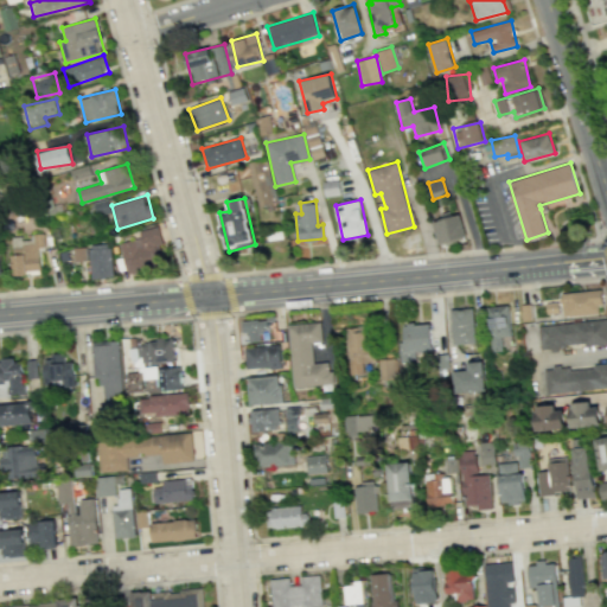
[(440,246),(466,237),(459,215),(433,222),(440,246)]
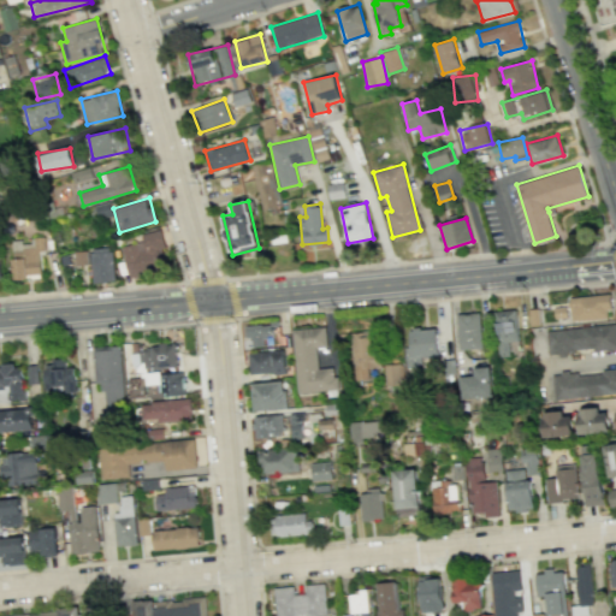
[(129,277),(169,268),(160,230),(141,234),(142,242),(122,247),(129,277)]
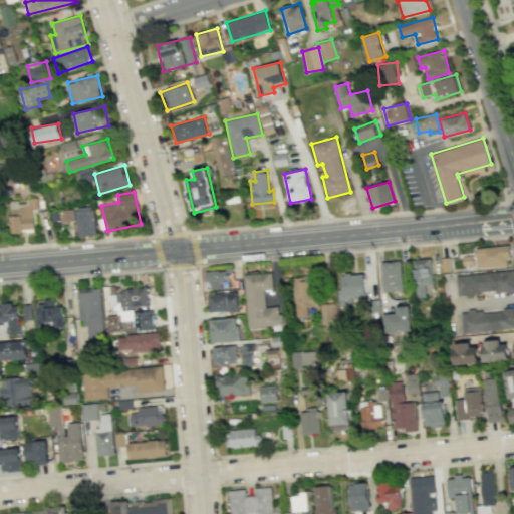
[(76,236),(95,235),(94,207),(75,207),(76,236)]
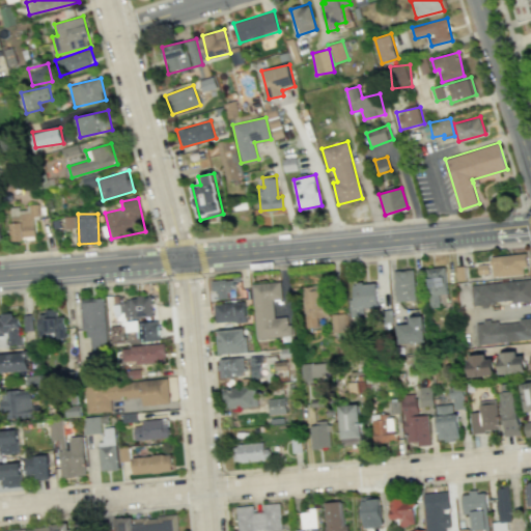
[(64,228),(75,227),(75,217),(63,217),(64,228)]
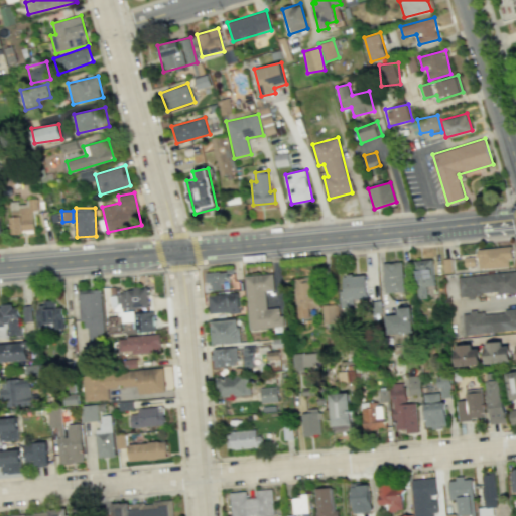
[(478,268),(511,267),(510,247),(477,248),(478,268)]
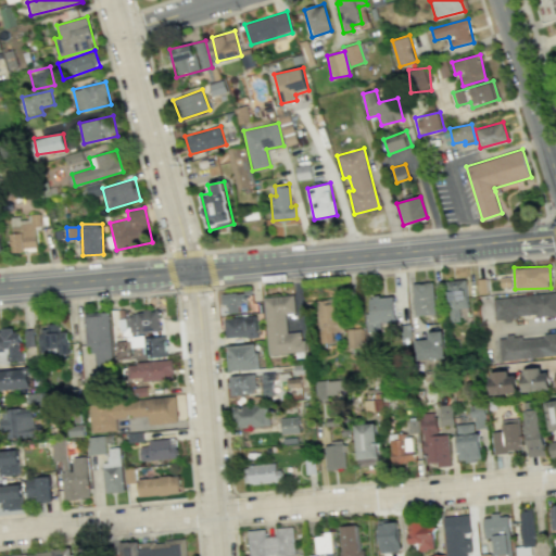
[(446,280),(449,320),(468,319),(466,279),(446,280)]
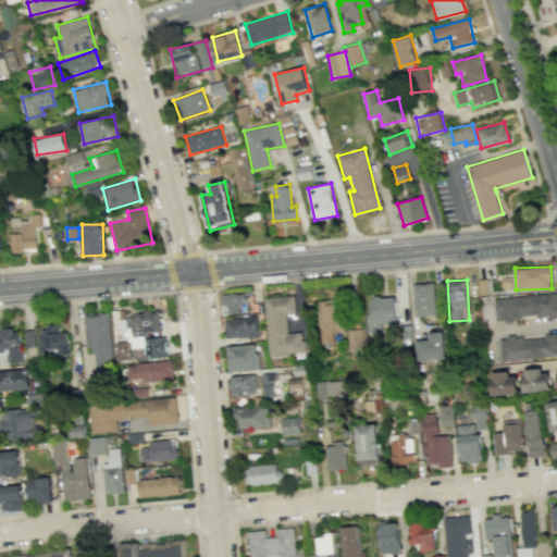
[(415,316),(436,316),(435,283),(413,284),(415,316)]
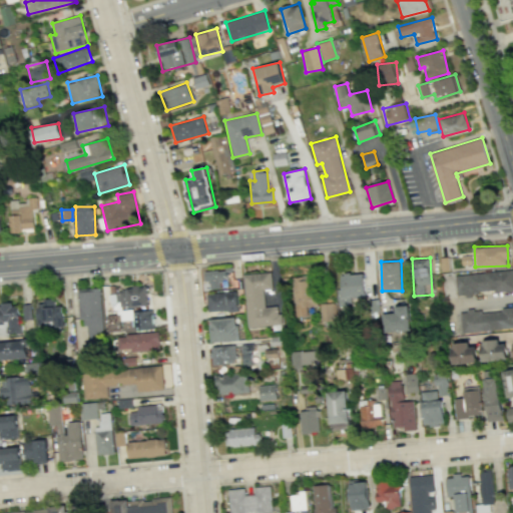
[(218,282),(227,280),(225,269),(203,273),(205,282),(208,282),(209,290),(219,288),(218,282)]
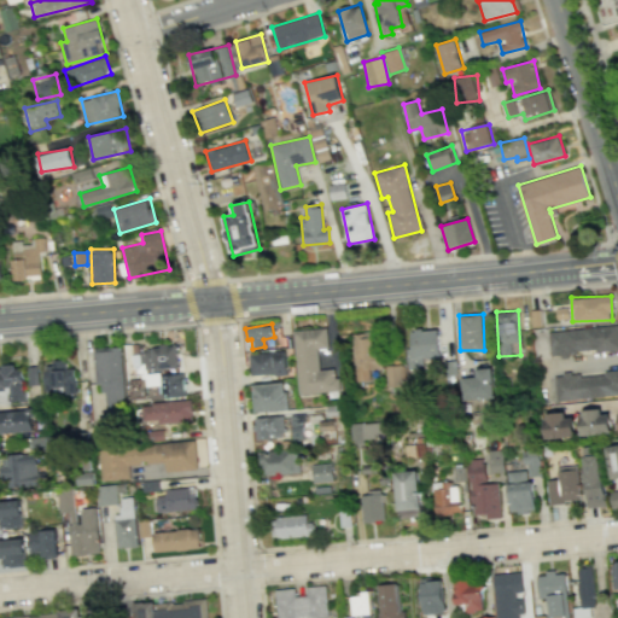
[(617,324),(547,332),(551,356),(617,348),(617,324)]
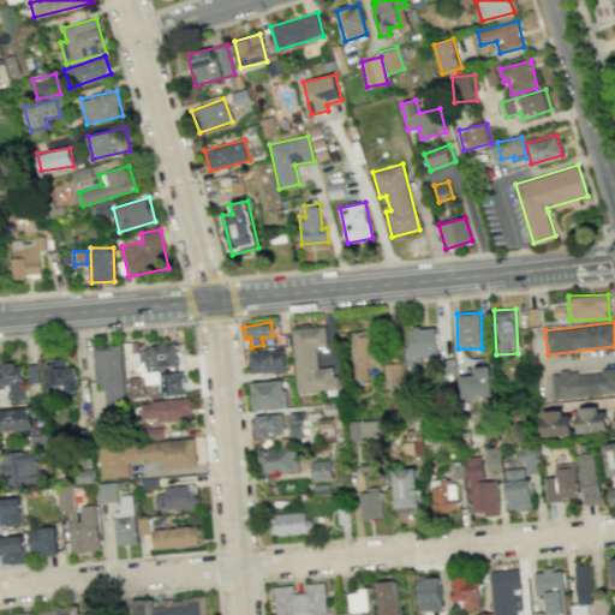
[(292,329),(297,392),(336,389),(335,366),(318,368),(317,347),(327,346),(326,327),(292,329)]
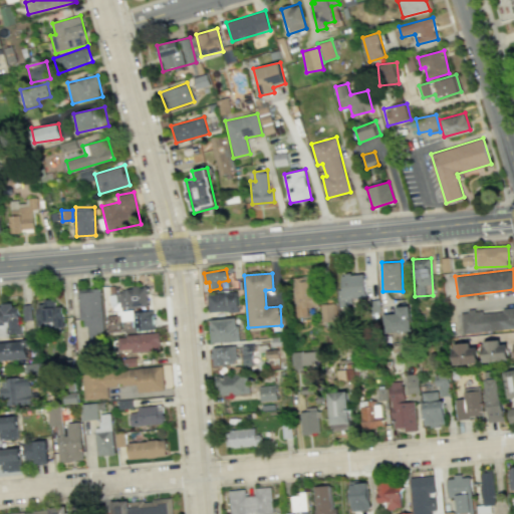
[(364,273),(341,274),(342,289),(338,289),(339,305),(352,305),(351,298),(366,297),(364,273)]
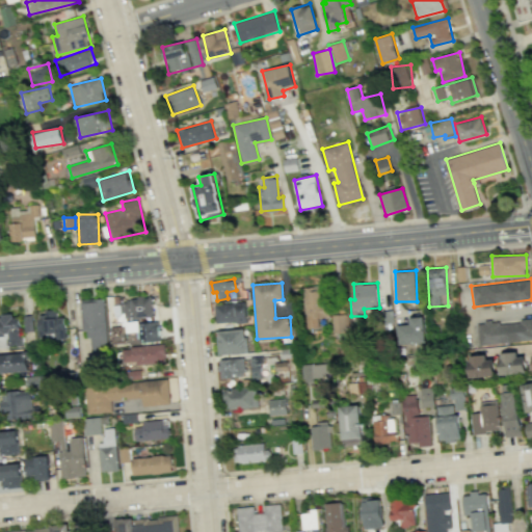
[(319,326),(319,318),(328,317),(325,285),(302,287),(307,328),(319,326)]
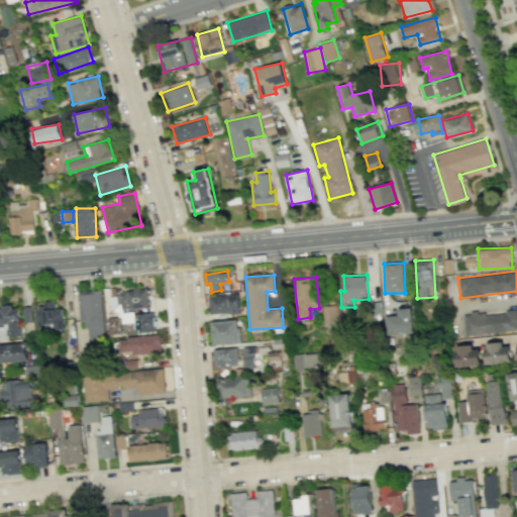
[(104,336),(102,290),(78,291),(79,322),(86,322),(87,337),(104,336)]
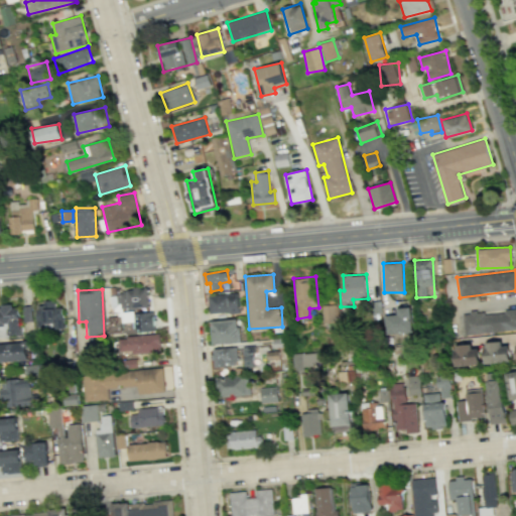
[(154,331),(153,311),(123,313),(123,308),(148,307),(147,290),(111,292),(112,311),(121,310),(121,323),(134,321),(134,332),(154,331)]
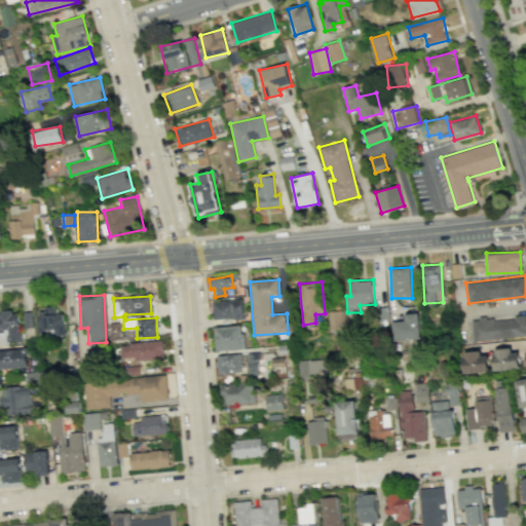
[(243,318),(243,300),(212,301),(213,320),(243,318)]
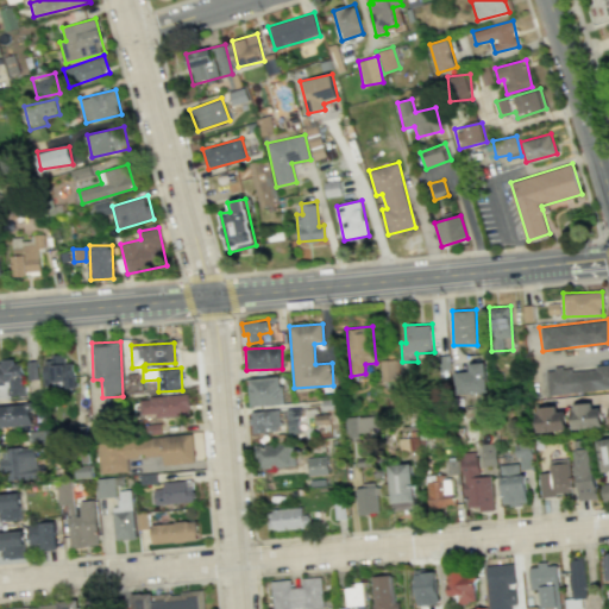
[(45,388),(75,387),(74,363),(64,363),(64,357),(44,357),(45,388)]
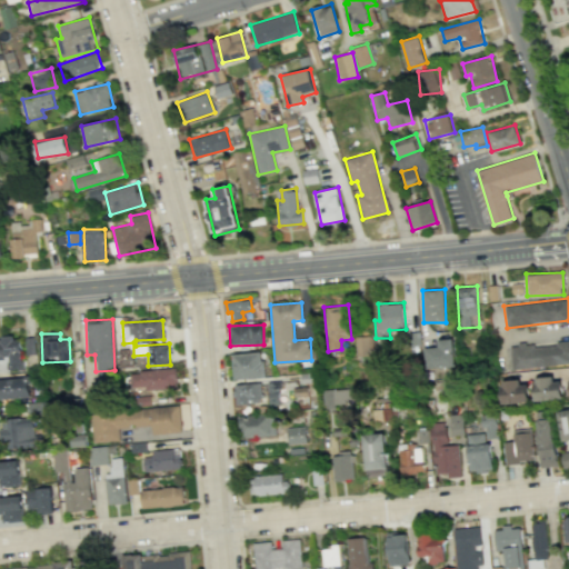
[(356,356),(372,356),(371,336),(356,337),(356,356)]
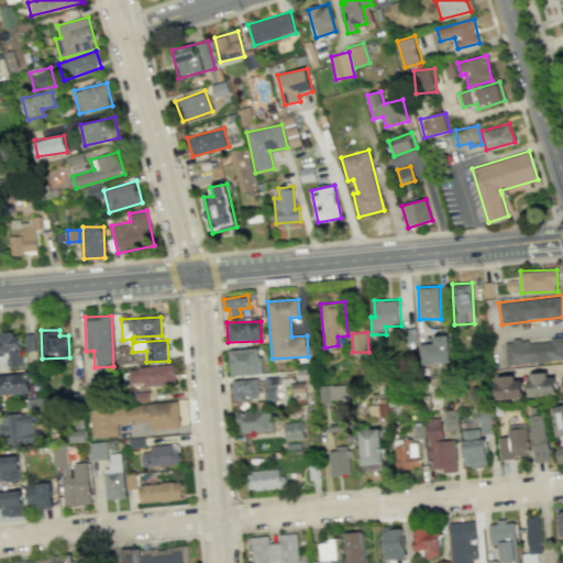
[(0,333),(0,366),(21,366),(20,333),(0,333)]
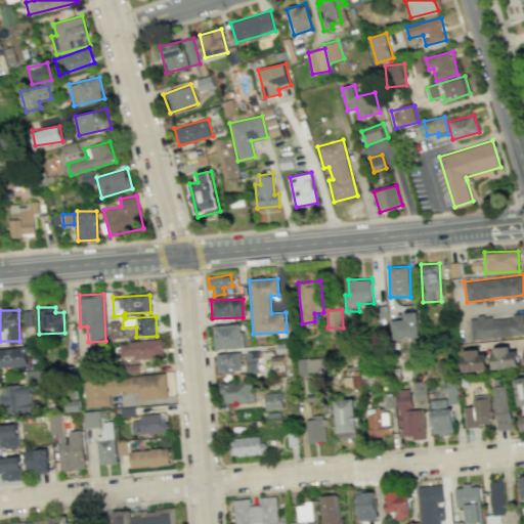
[(392,339),(419,338),(419,311),(402,312),(402,319),(391,319),(392,339)]
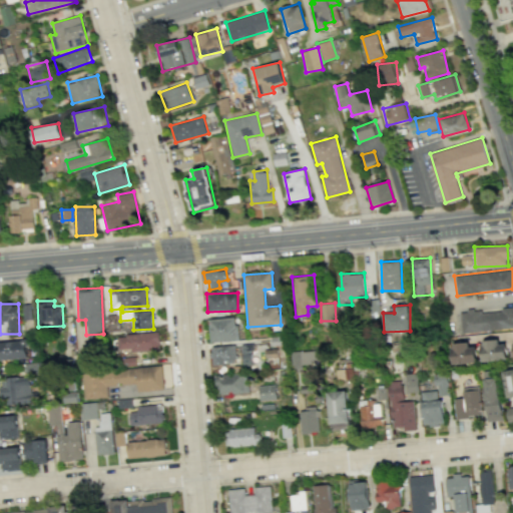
[(512,307),(459,312),(460,332),(512,328),(512,307)]
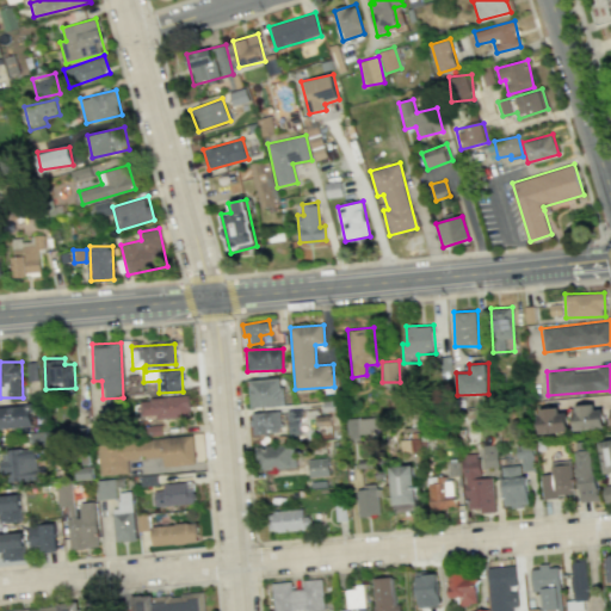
[(282,378),(250,380),(250,407),(283,406),(282,378)]
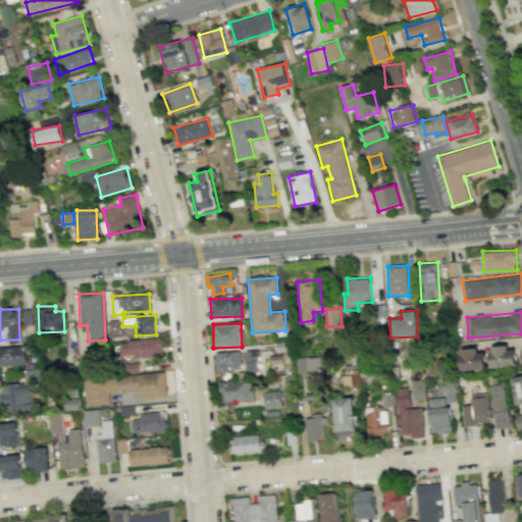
[(163,356),(162,338),(119,341),(120,355),(134,355),(134,357),(163,356)]
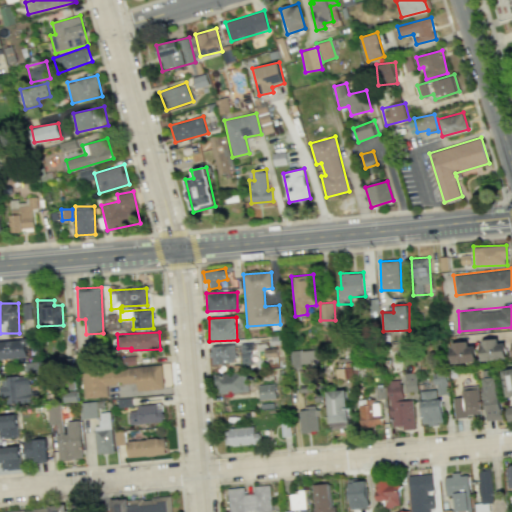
[(0,358),(28,358),(27,339),(0,340),(0,358)]
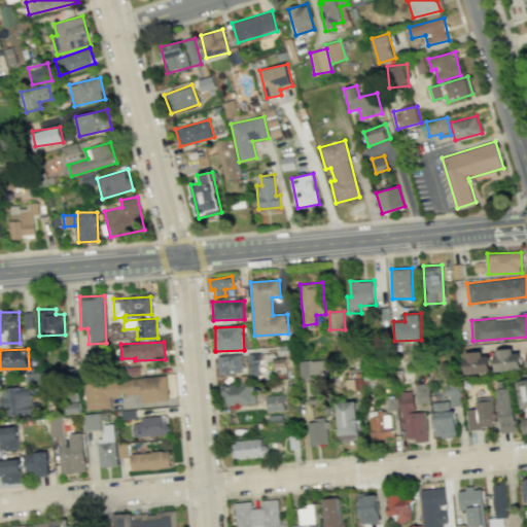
[(520,350),(495,351),(495,371),(521,370),(520,350)]
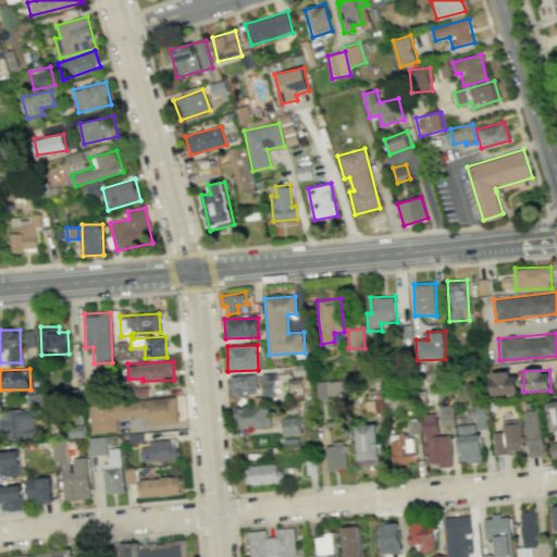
[(492,395),(518,394),(517,372),(491,373),(492,395)]
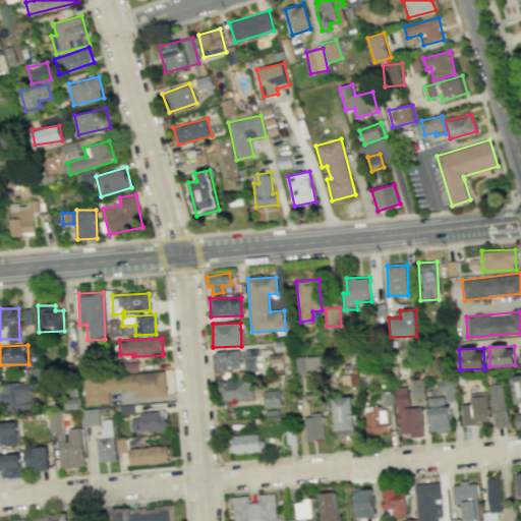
[(215,352),(216,369),(239,367),(238,351),(215,352)]
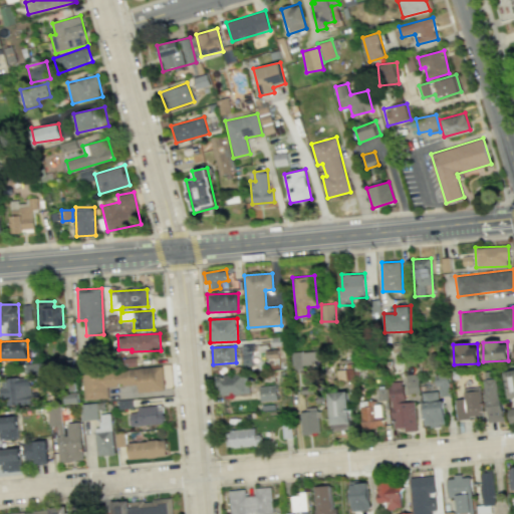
[(319,366),(318,350),(292,351),(293,367),(319,366)]
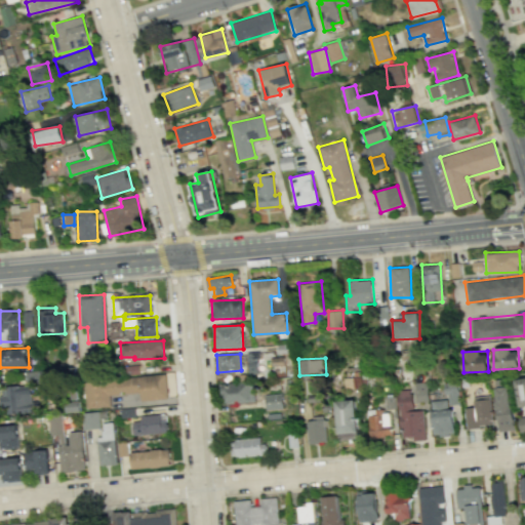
[(84,381),(86,408),(111,406),(110,395),(140,393),(140,401),(167,399),(165,374),(84,381)]
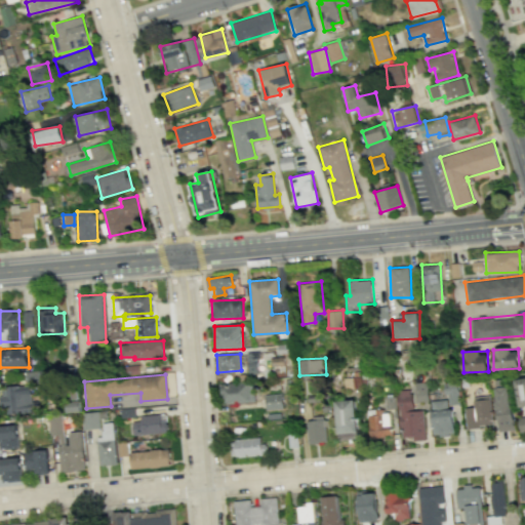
[(524,406),(524,377),(514,379),(520,407),(524,406)]
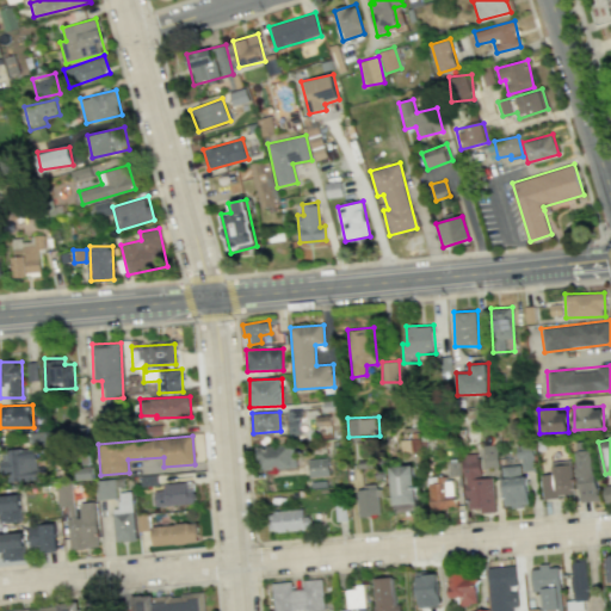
[(483,467),(498,467),(498,444),(482,445),(483,467)]
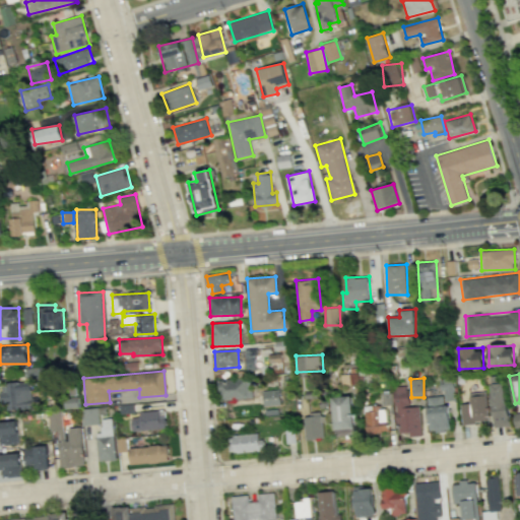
[(219,399),(252,398),(251,379),(218,380),(219,399)]
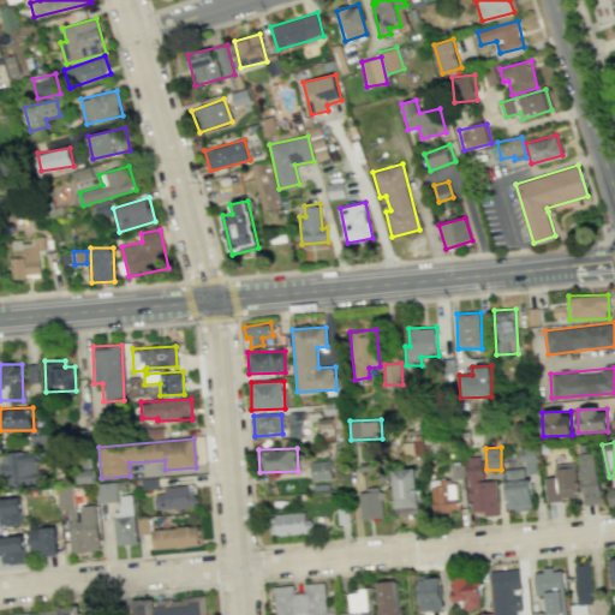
[(5,485),(40,482),(36,451),(1,454),(5,485)]
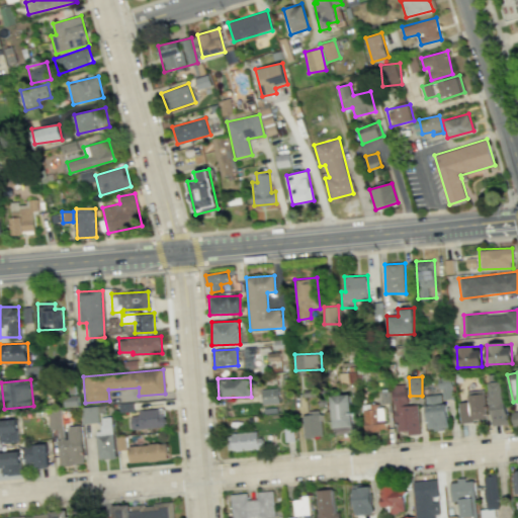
[(506,424),(504,381),(489,381),(491,425),(506,424)]
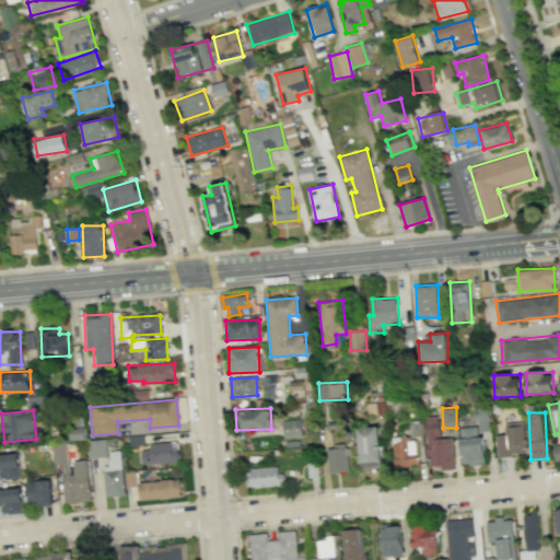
[(453,469),(451,438),(440,439),(439,416),(424,416),(427,466),(439,466),(440,470),(453,469)]
